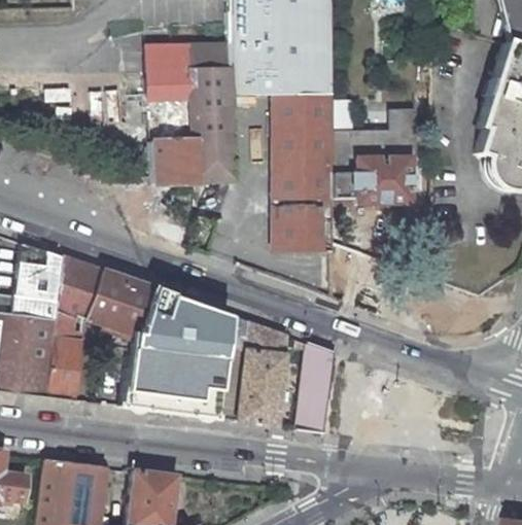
[(234,0),(236,94),(274,93),(273,197),(334,197),(334,127),(333,0),(234,0)]
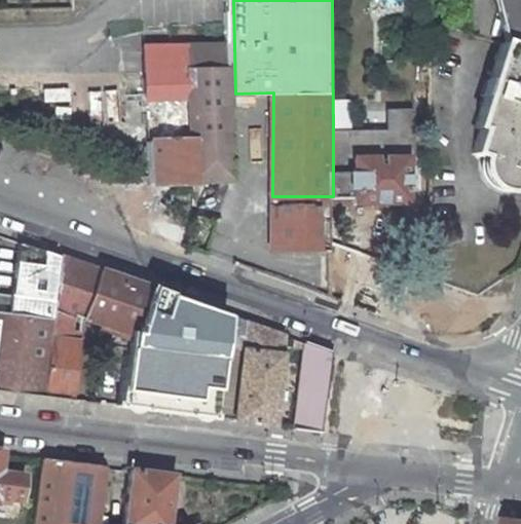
[(497,0),(508,41),(520,45),(520,0),(497,0)]
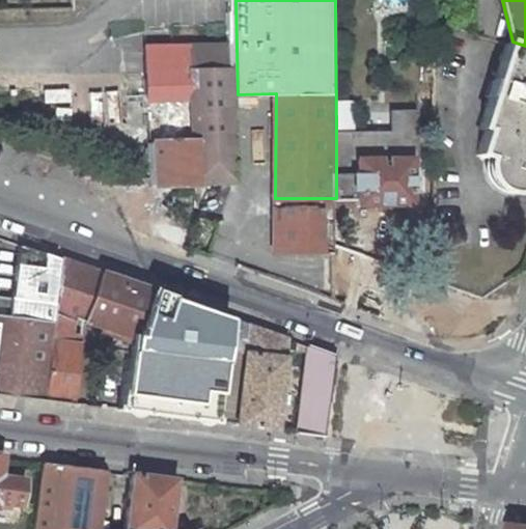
[(525,46),(513,42),(511,42),(499,79),(495,78),(490,94),(494,95),(485,127),(490,129),(482,152),(499,159),(498,163),(499,169),(501,175),(506,179),(505,182),(518,186),(525,183),(525,46)]
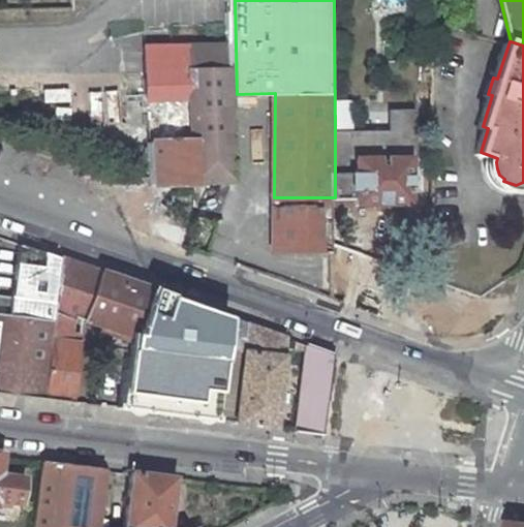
[(335,127),(335,197),(356,197),(356,206),(415,205),(415,155),(395,155),(395,145),(382,145),(382,134),(358,134),(358,127),(335,127)]
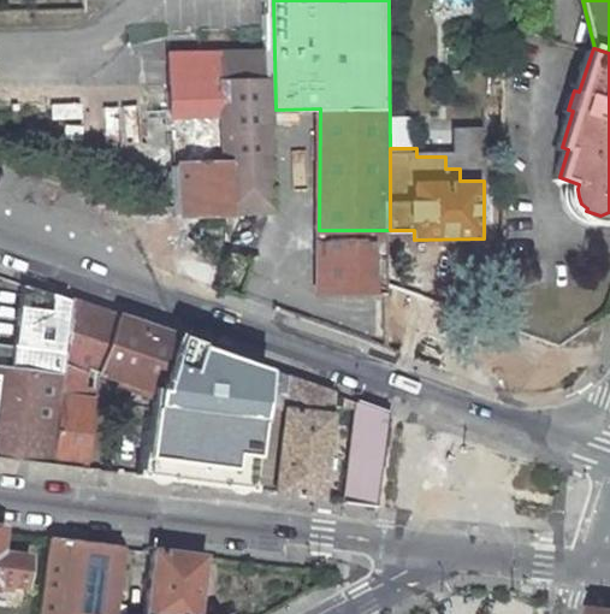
[(72,299),(24,282),(18,344),(69,352),(70,342),(67,342),(72,299)]
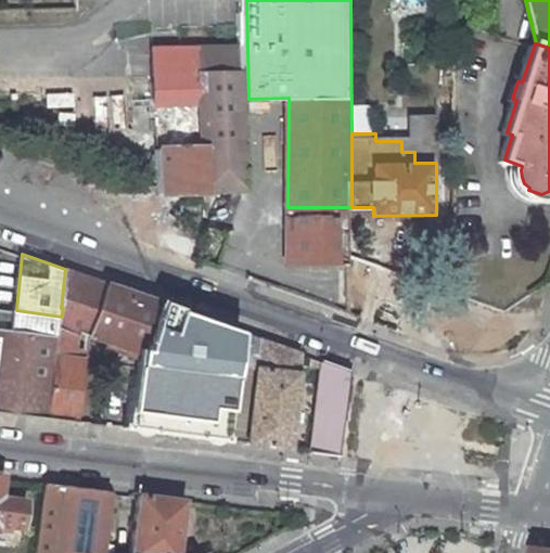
[(163,303),(65,269),(61,308),(63,308),(62,317),(59,337),(60,338),(50,418),(79,422),(87,360),(78,359),(81,336),(82,331),(90,334),(139,351),(140,350),(145,352),(163,303)]
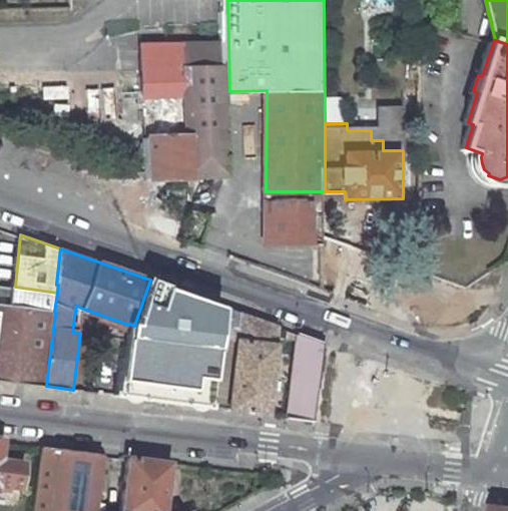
[(224,306),(150,280),(134,326),(129,324),(128,325),(127,335),(119,395),(211,407),(224,306)]
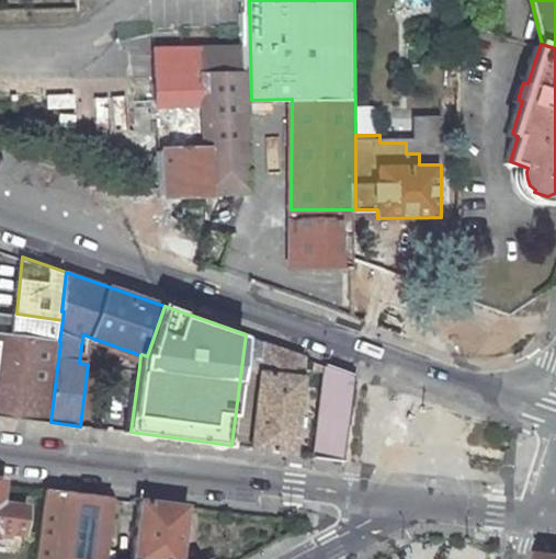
[(0,415),(50,422),(60,342),(59,341),(63,320),(16,314),(0,311),(0,415)]
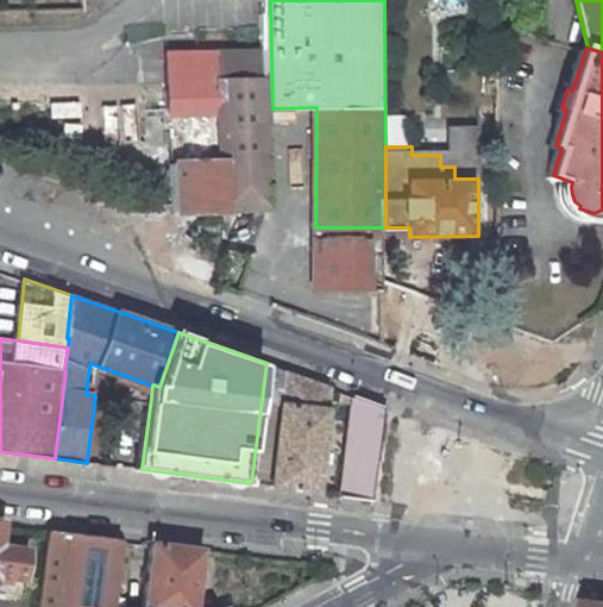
[(333,387),(267,363),(251,483),(321,492),(333,387)]
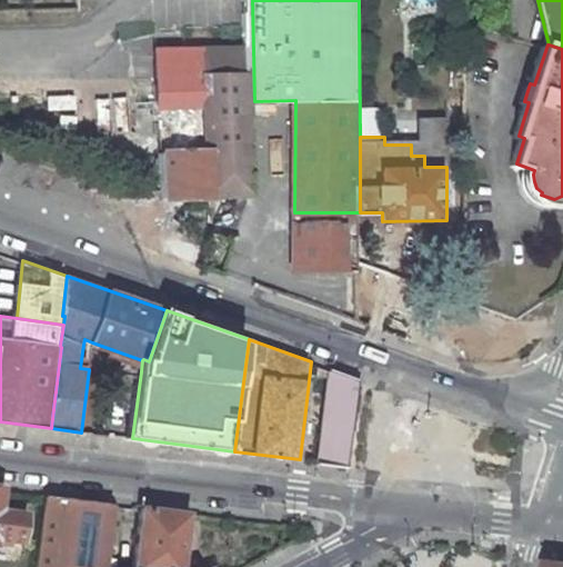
[(355,428),(363,380),(335,370),(321,463),(350,466),(355,428)]
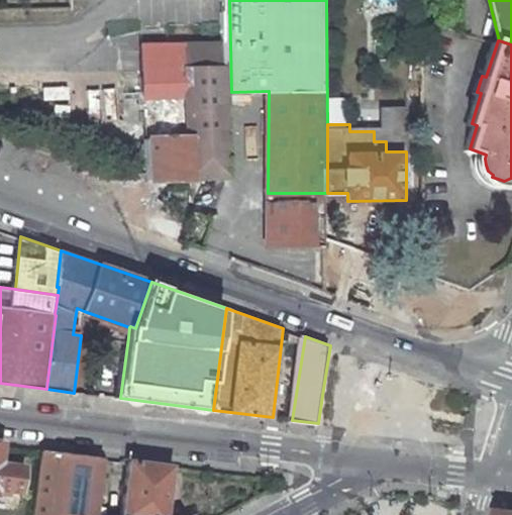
[(2,465),(4,444),(0,443),(0,488),(21,491),(24,468),(2,465)]
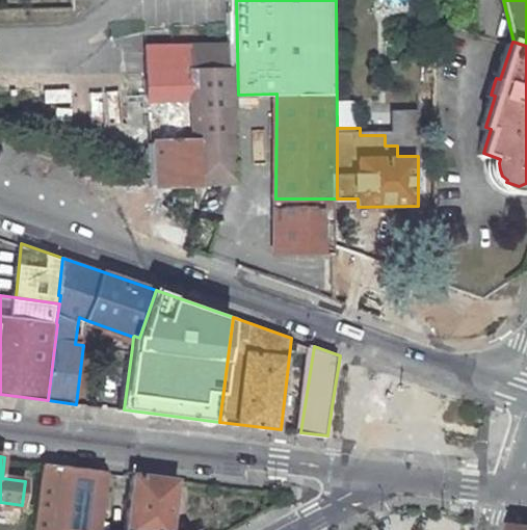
[(101,529),(109,470),(46,462),(36,529),(101,529)]
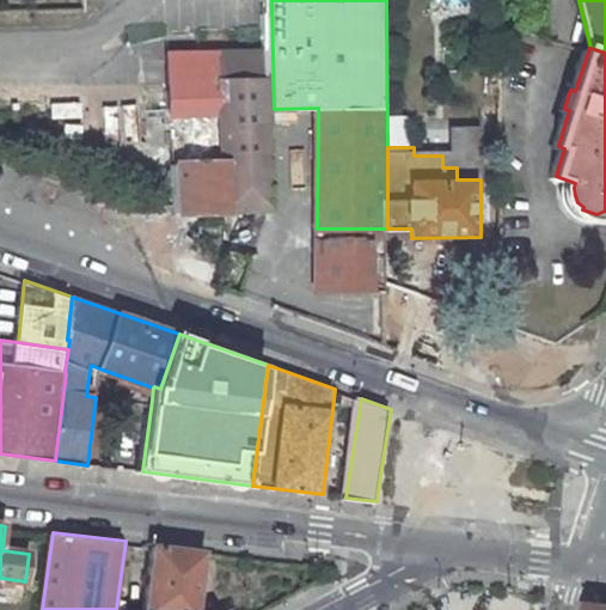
[(199,609),(206,551),(155,546),(147,609),(237,609),(236,607),(225,609),(199,609)]
